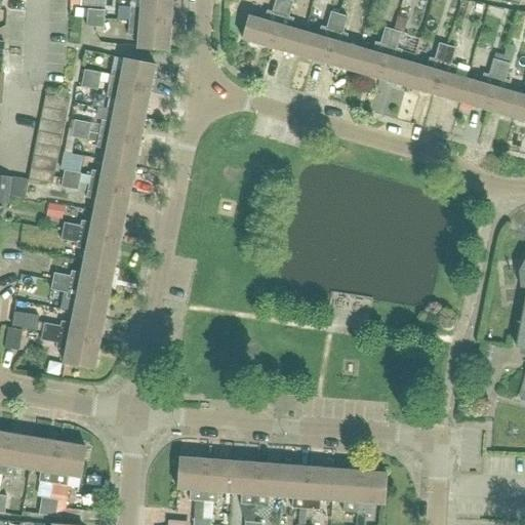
[(130,7),(129,23),(171,26),(173,0),(142,0),(140,8),(130,7)]
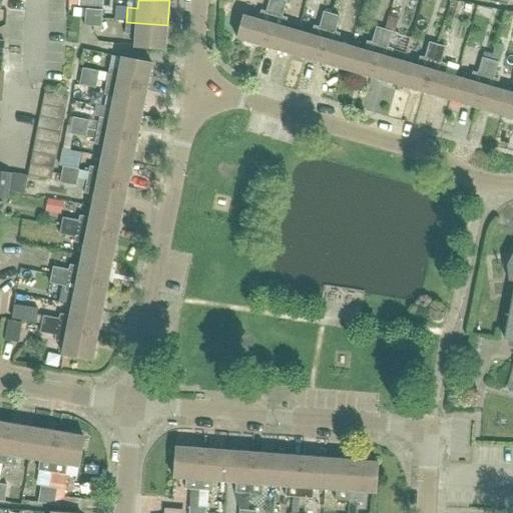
[(265,47),(278,0),(271,0),(267,13),(262,12),(260,21),(243,17),(237,39),(265,47)]
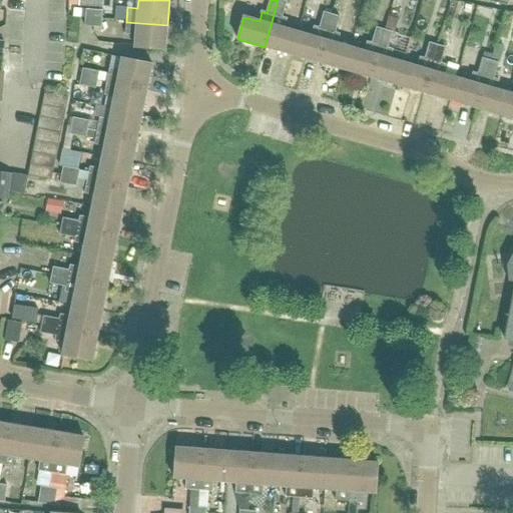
[(281,0),(278,0),(265,47),(292,55),(298,32),(286,29),(289,19),(284,18),(288,2),(281,0)]
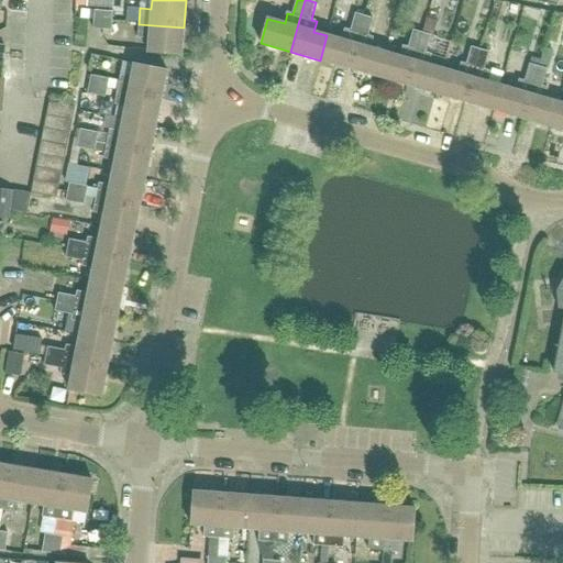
[(95,11),(95,20),(112,21),(113,12),(95,11)]
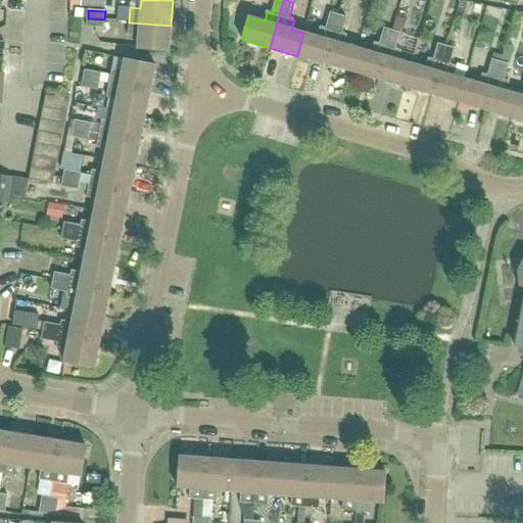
[(318,37),(303,33),(297,56),(324,63),(338,15),(330,13),(326,29),(321,28),(318,37)]
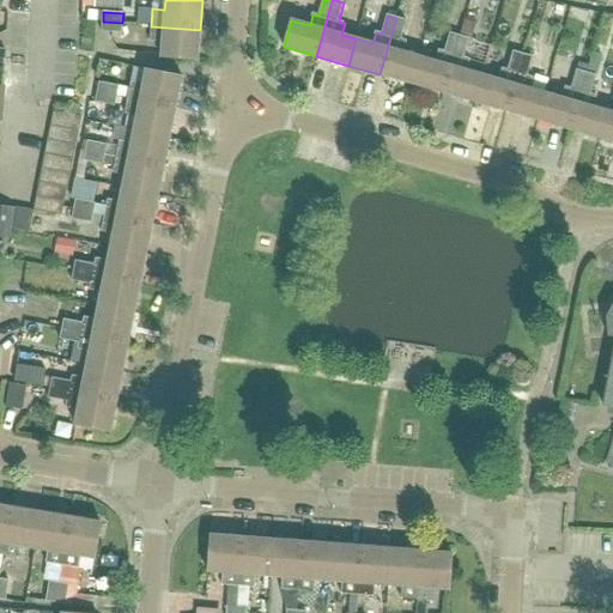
[(396,18),(380,74),(412,84),(419,56),(404,52),(407,41),(401,40),(407,20),(396,18)]
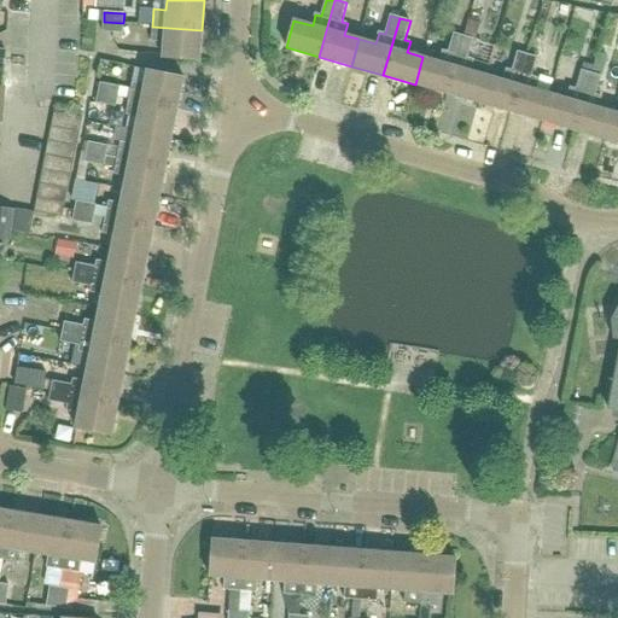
[(123,23),(104,22),(103,33),(123,34),(123,23)]
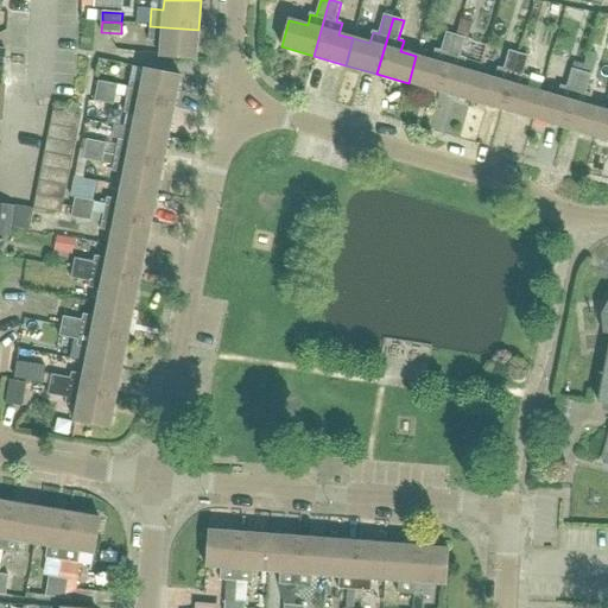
[(198,30),(150,26),(149,42),(160,43),(159,57),(197,61),(198,30)]
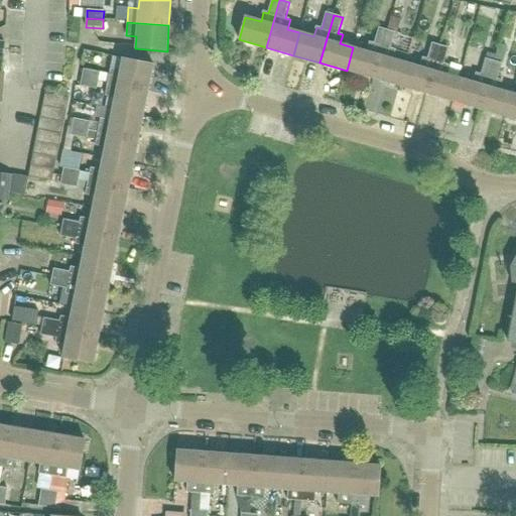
[(353,47),(347,71),(373,79),(387,30),(379,28),(374,43),(369,42),(367,51),(353,47)]
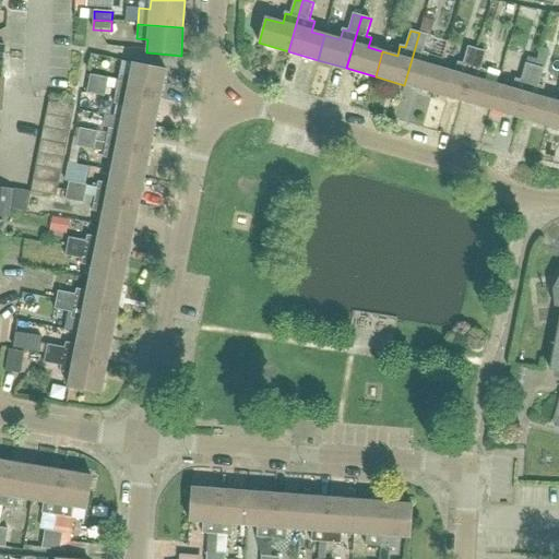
[(419,33),(404,85),(433,93),(440,69),(426,64),(429,55),(424,52),(428,35),(419,33)]
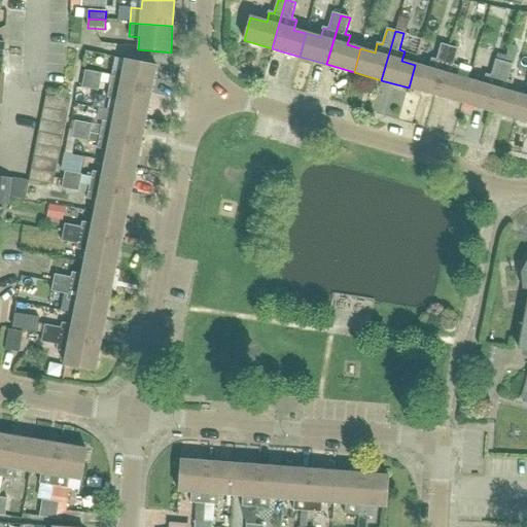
[(415,65),(409,88),(436,96),(450,46),(442,44),(437,60),(431,59),(429,69),(415,65)]
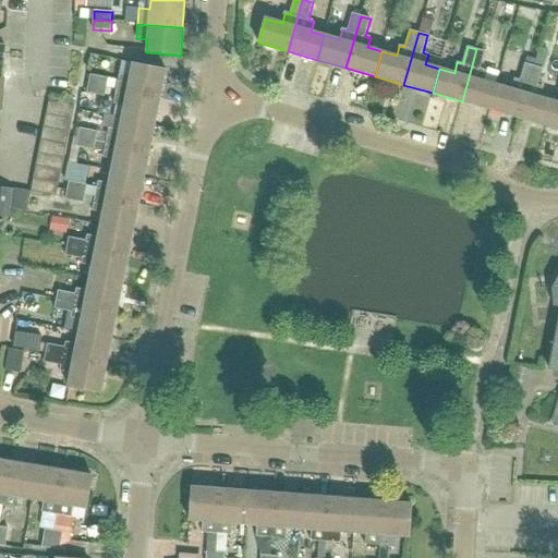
[(476,49),(462,101),(490,110),(498,85),(483,81),(486,71),(481,69),(485,52),(476,49)]
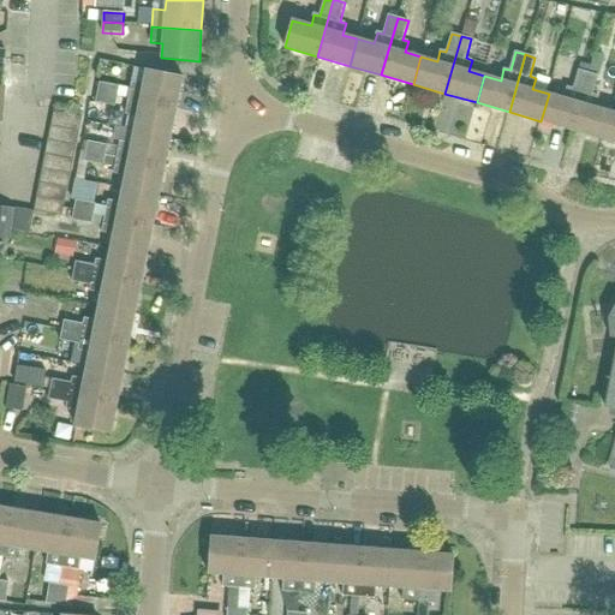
[(127,97),(175,107),(183,77),(147,70),(143,84),(131,82),(127,97)]
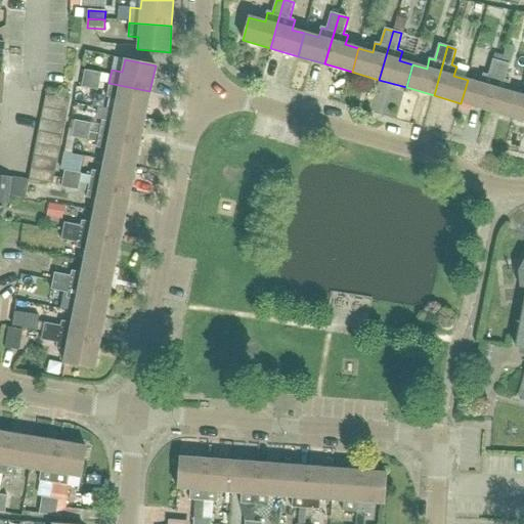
[(468,80),(461,103),(488,112),(503,62),(492,59),(488,75),(483,74),(480,84),(468,80)]
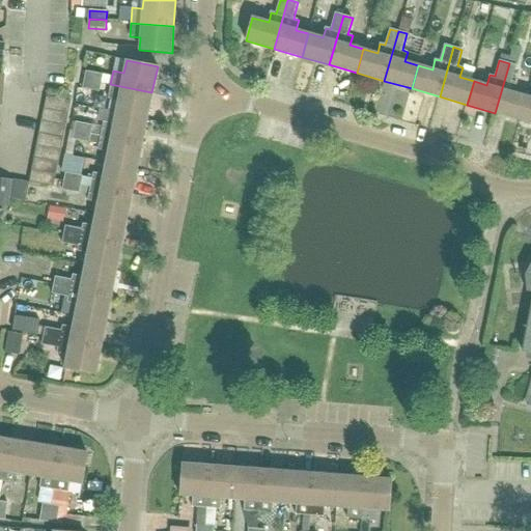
[(522,120),(529,96),(514,92),(518,83),(511,81),(516,65),(509,63),(495,113),(522,120)]
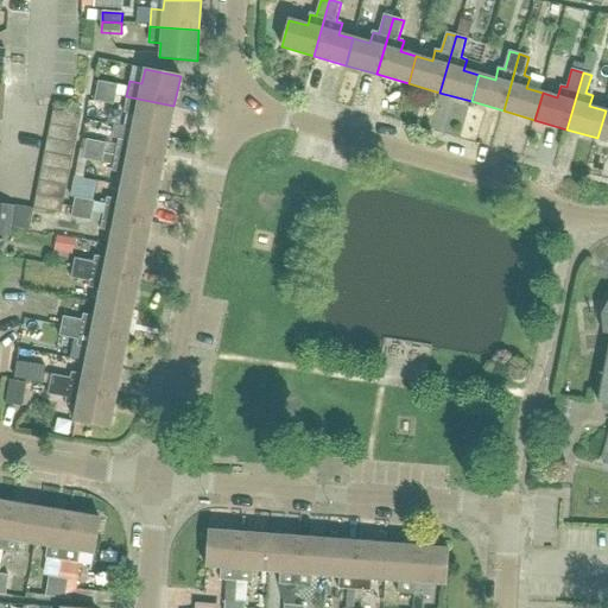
[(96,92),(116,95),(119,86),(99,81),(96,92)]
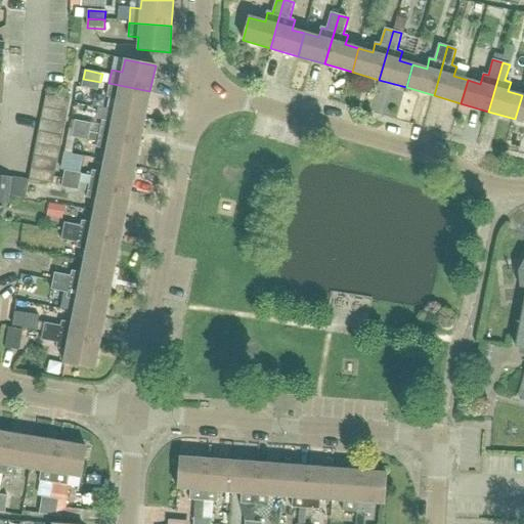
[(100,82),(83,79),(81,87),(98,91),(100,82)]
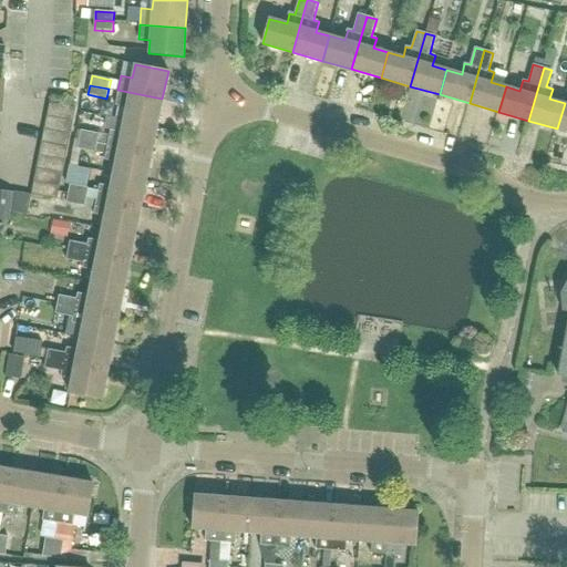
[(162,99),(117,90),(115,106),(126,109),(124,120),(157,126),(162,99)]
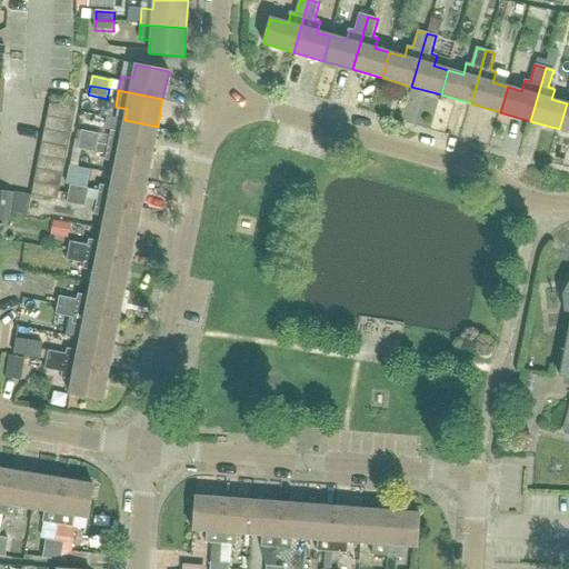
[(49,103),(47,117),(73,122),(76,109),(49,103)]
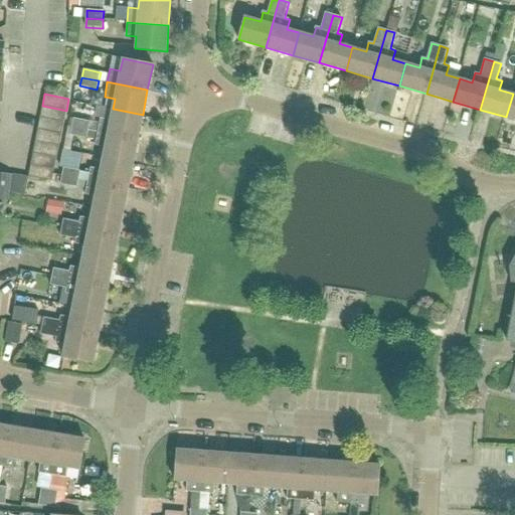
[(514,94),(513,94),(506,117),(514,119),(514,94)]
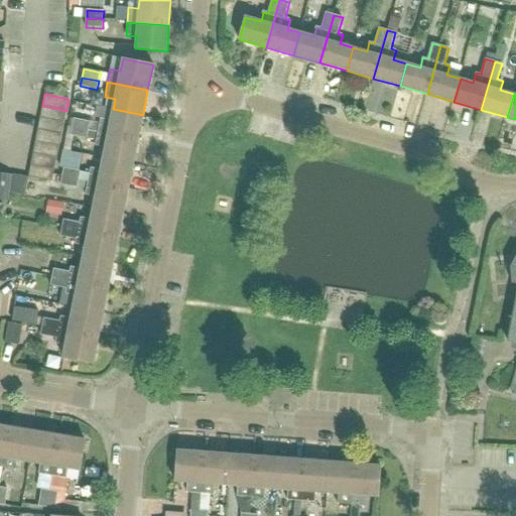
[(67,111),(42,106),(40,118),(63,123),(67,111)]
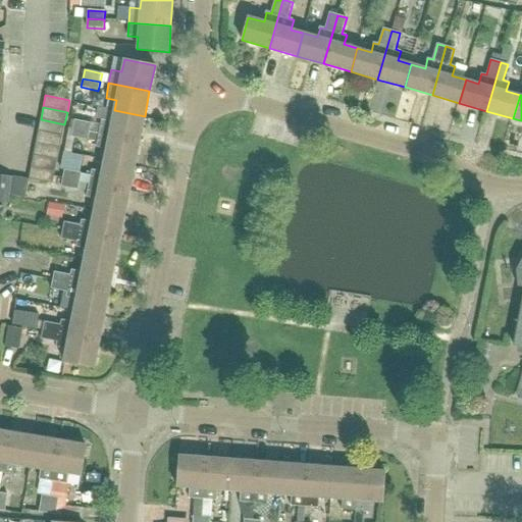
[(145,116),(114,110),(111,121),(102,119),(99,134),(140,142),(145,116)]
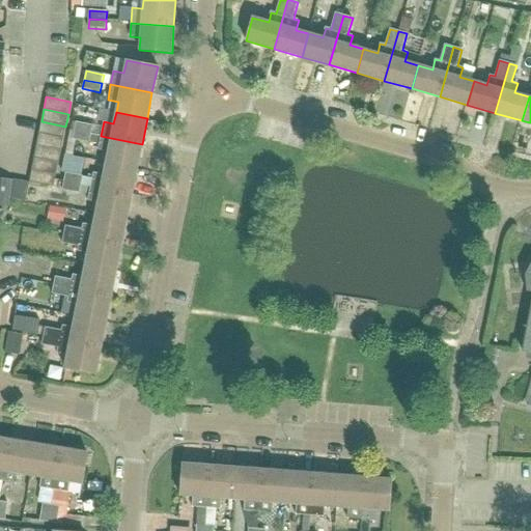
[(42,121),(38,134),(63,138),(65,127),(42,121)]
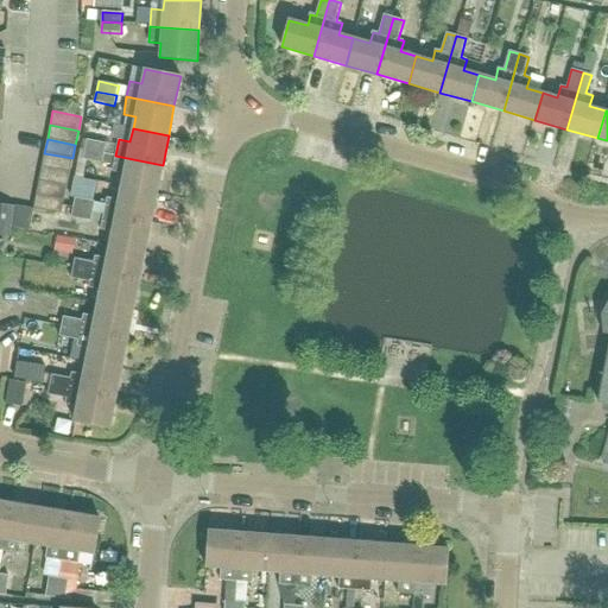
[(84,150),(105,153),(107,144),(87,140),(84,150)]
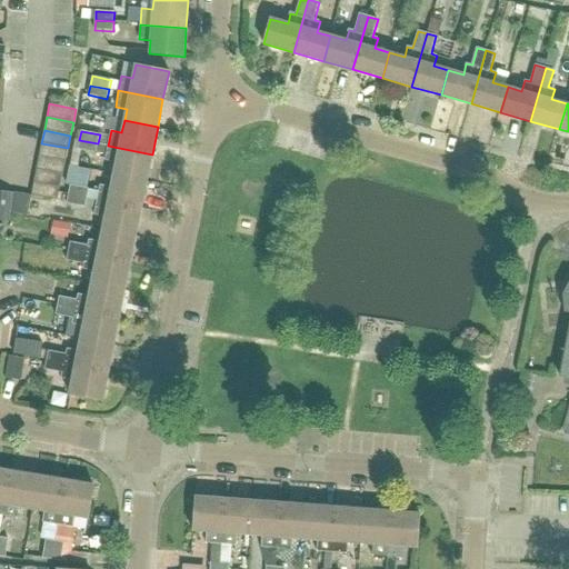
[(98,143),(79,140),(77,149),(97,153),(98,143)]
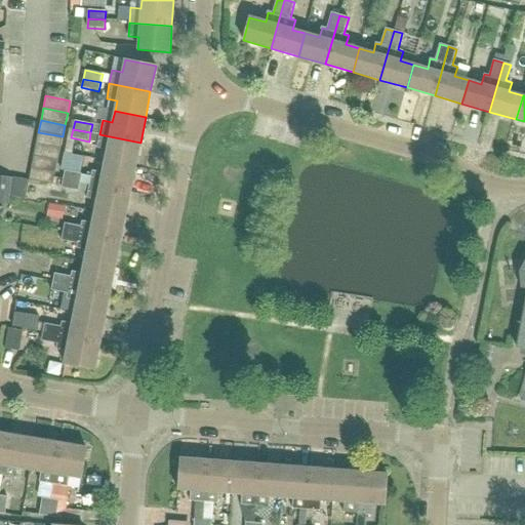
[(63,136),(38,132),(36,144),(61,149),(63,136)]
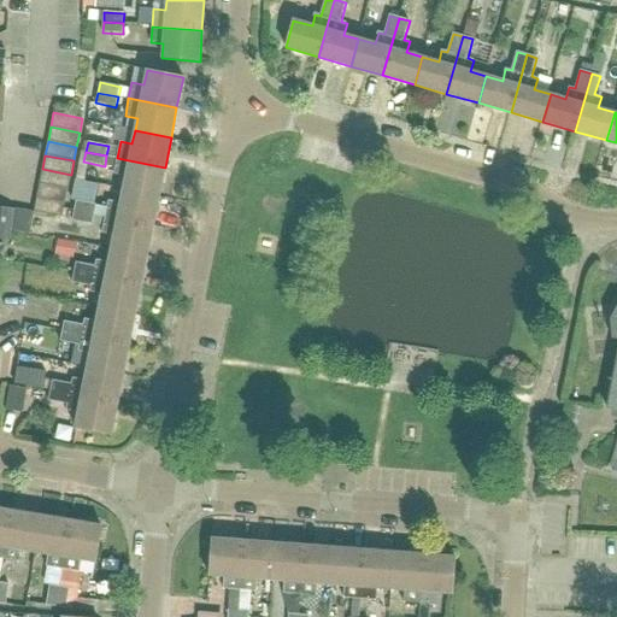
[(165,168),(117,158),(113,175),(125,177),(123,189),(159,198),(165,168)]
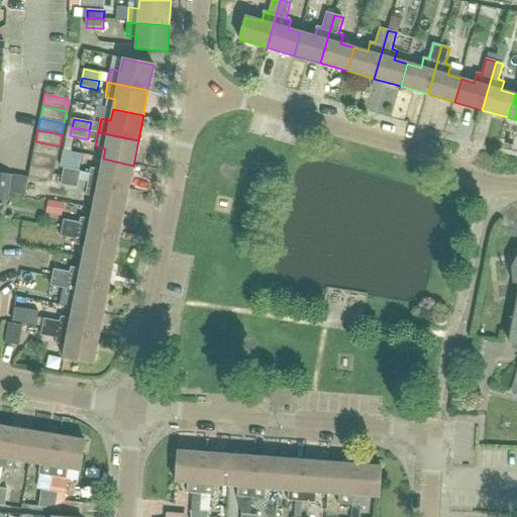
[(35,141),(33,153),(57,159),(60,146),(35,141)]
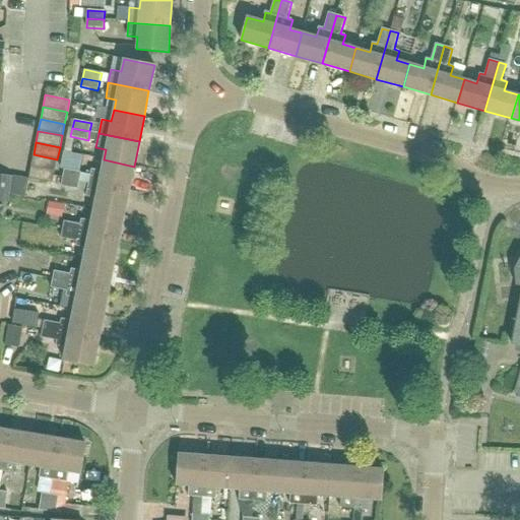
[(34,154),(30,167),(55,172),(57,159),(34,154)]
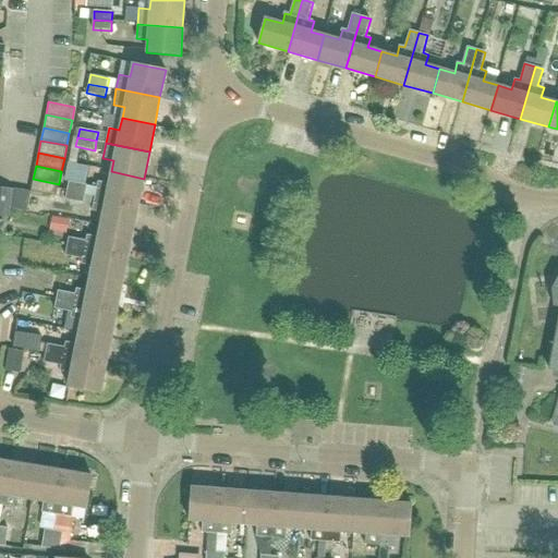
[(95,196),(138,205),(144,179),(111,171),(108,183),(98,181),(95,196)]
